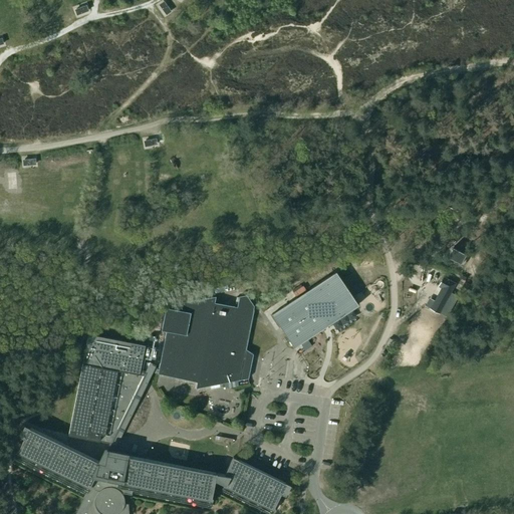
[(159,5),(166,15),(172,11),(164,1),(159,5)]
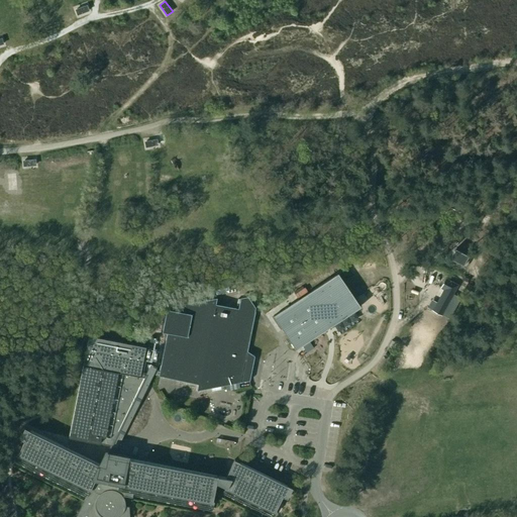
[(78,16),(89,11),(87,5),(75,10),(78,16)]
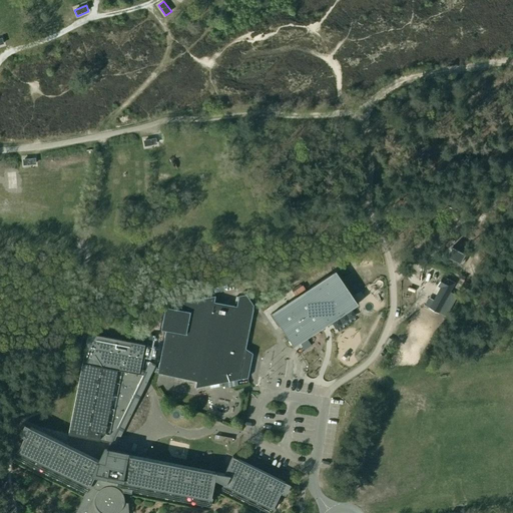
[(144,147),(157,144),(156,138),(143,140),(144,147)]
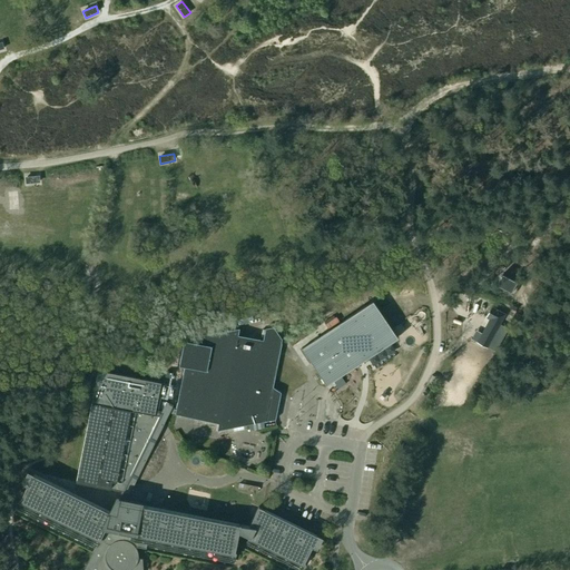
[(503,277),(499,287),(513,295),(518,285),(503,277)]
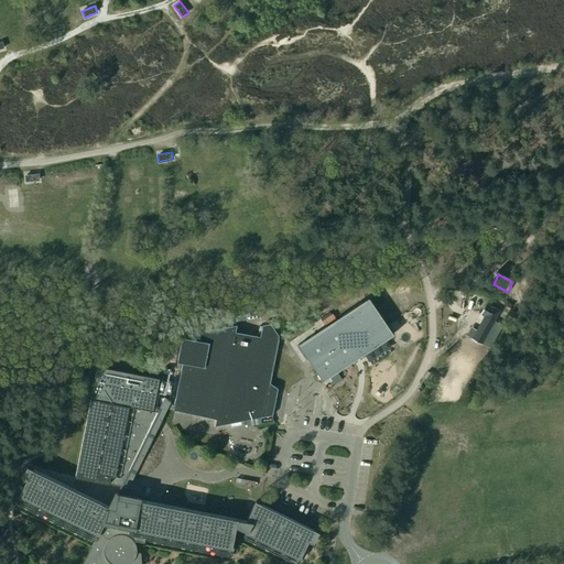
[(323,382),(389,337),(364,301),(299,346),(323,382)]
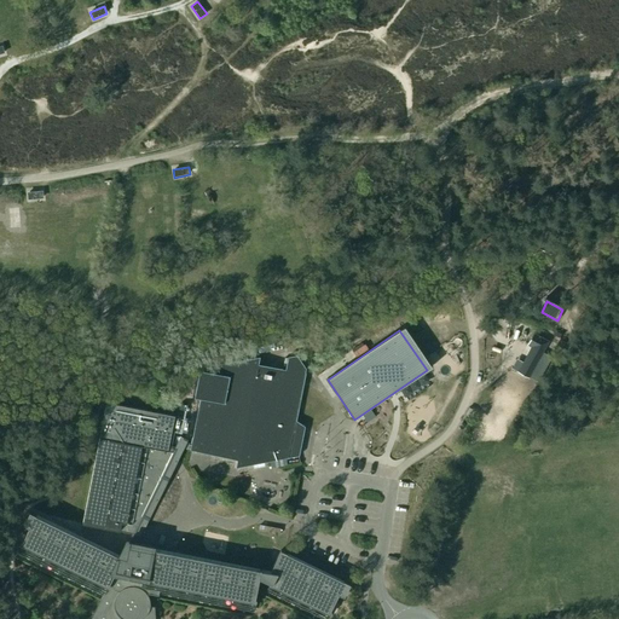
[(518,360),(513,370),(528,379),(543,353),(549,342),(533,334),(527,345),(532,347),(522,363),(518,360)]
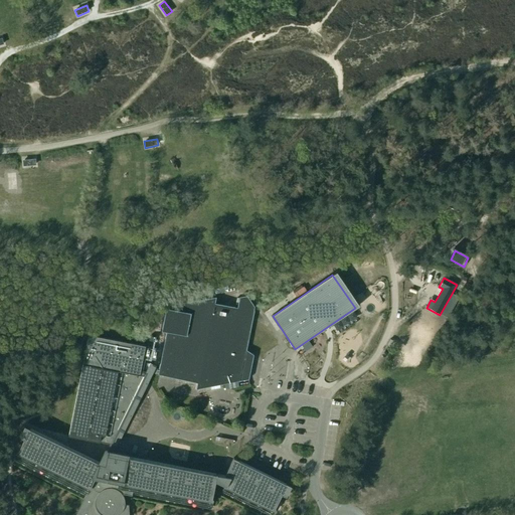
[(215,295),(238,290),(237,284),(214,289),(215,295)]
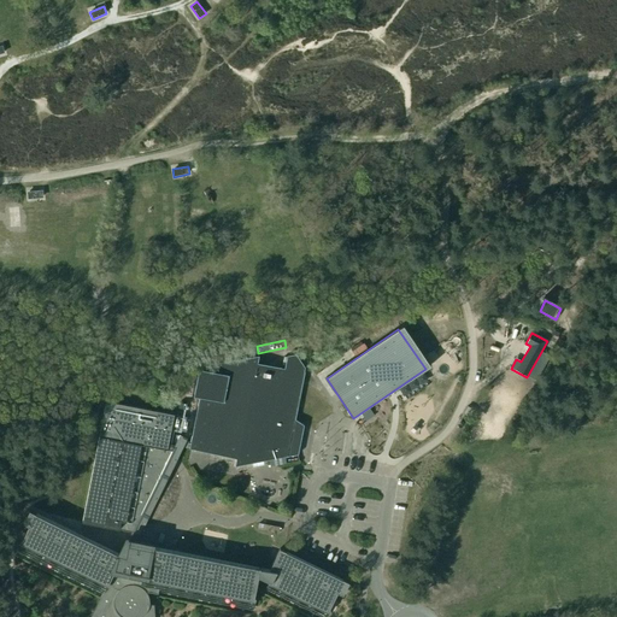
[(541,352),(527,377),(538,382),(552,358),(541,352)]
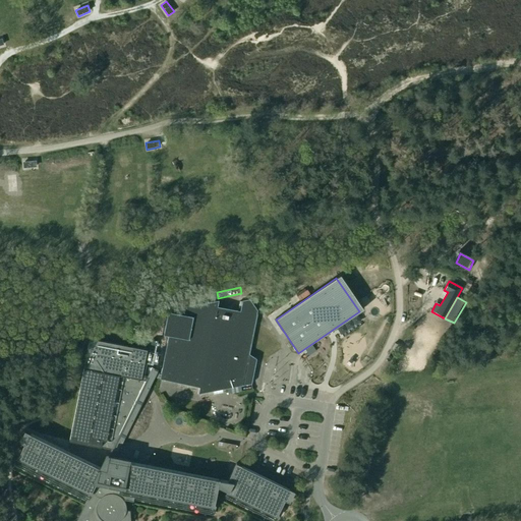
[(169,335),(161,373),(160,380),(199,388),(198,394),(251,384),(256,359),(249,355),(257,314),(256,314),(257,310),(249,299),(242,301),(240,311),(217,306),(218,300),(174,308),(173,312),(168,311),(164,334),(169,335)]
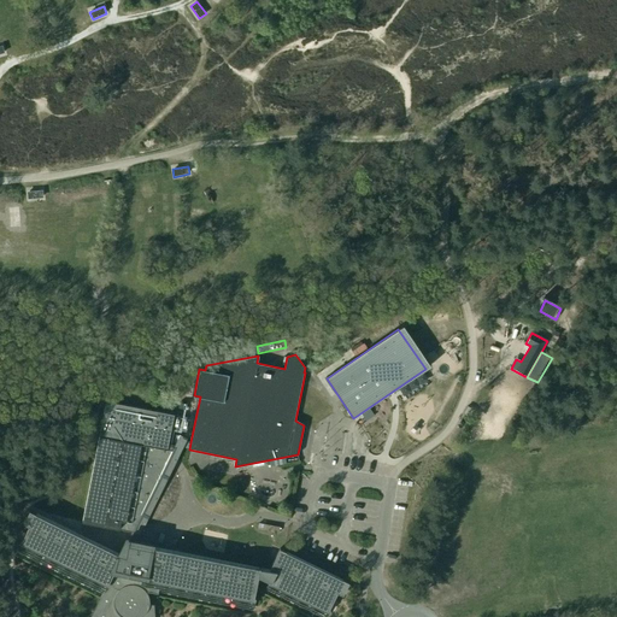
[(189,450),(191,442),(186,441),(187,439),(180,435),(175,445),(169,444),(175,415),(106,401),(83,521),(82,521),(82,522),(133,532),(121,554),(29,510),(23,523),(29,526),(17,548),(104,591),(90,616),(154,616),(154,605),(150,605),(150,603),(150,600),(150,598),(148,595),(147,593),(146,592),(158,594),(159,589),(252,607),(258,576),(270,582),(268,588),(325,616),(338,593),(342,595),(350,583),(280,548),(269,573),(260,569),(260,568),(150,546),(150,547),(136,545),(183,447),(189,450)]
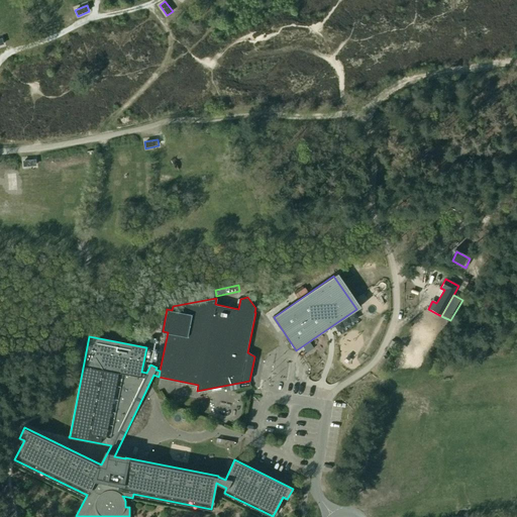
[(217,438),(216,443),(234,447),(235,442),(217,438)]
